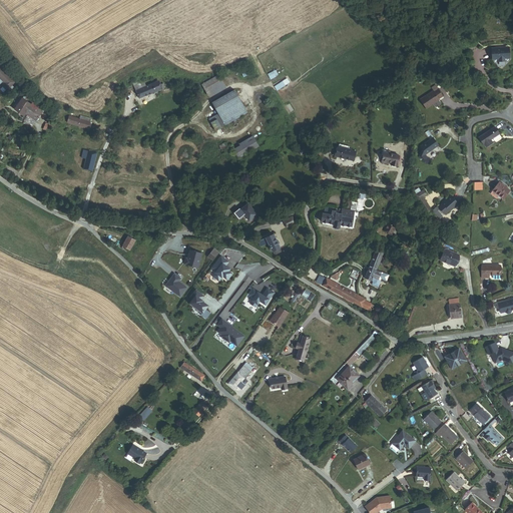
[(508,47),(491,49),(492,60),(499,59),(499,62),(505,61),(505,58),(510,57),(508,47)]
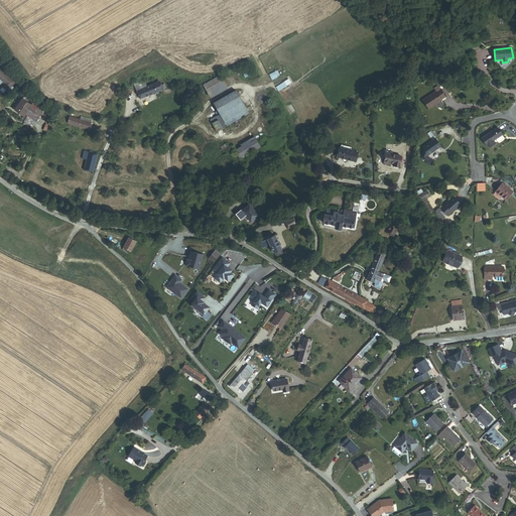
[(0,68),(0,78),(4,81),(1,87),(9,91),(16,77),(0,68)]
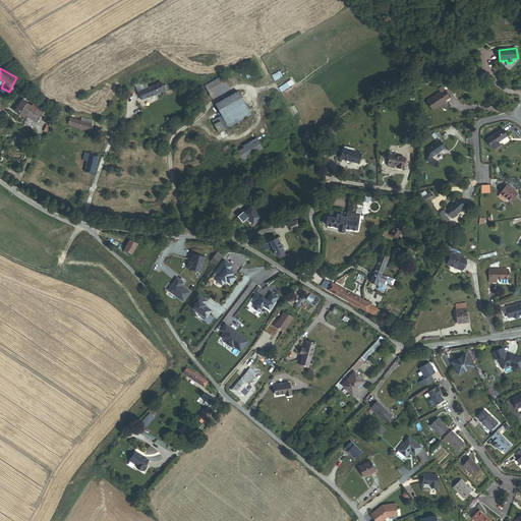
[(244,72),(247,77),(254,74),(252,69),(244,72)]
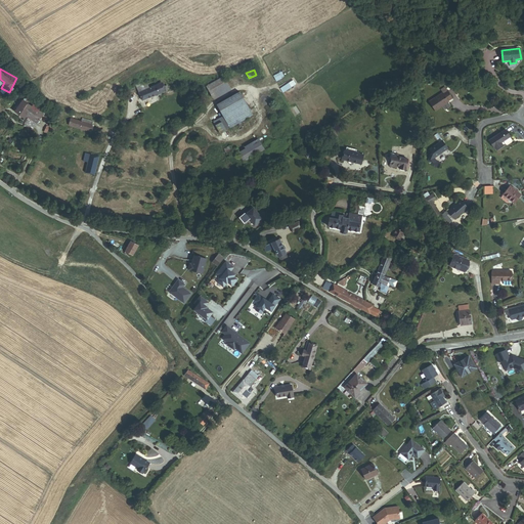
[(275,80),(284,77),(281,72),(273,75),(275,80)]
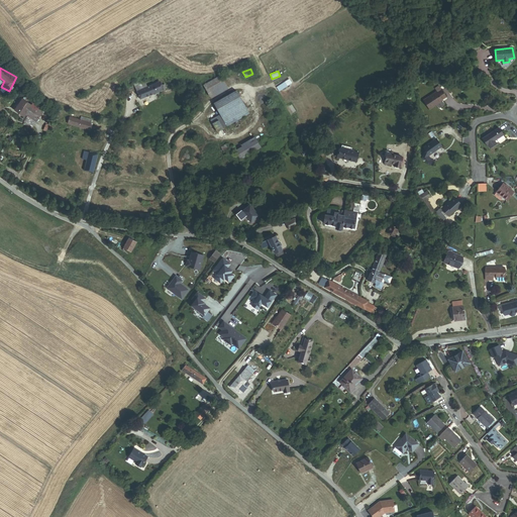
[(203,85),(208,94),(225,84),(220,76),(203,85)]
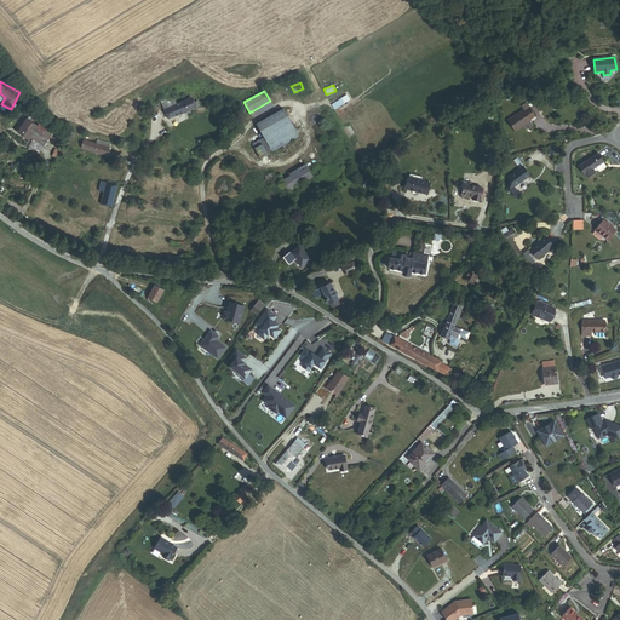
[(331,103),(334,108),(350,99),(348,95),(331,103)]
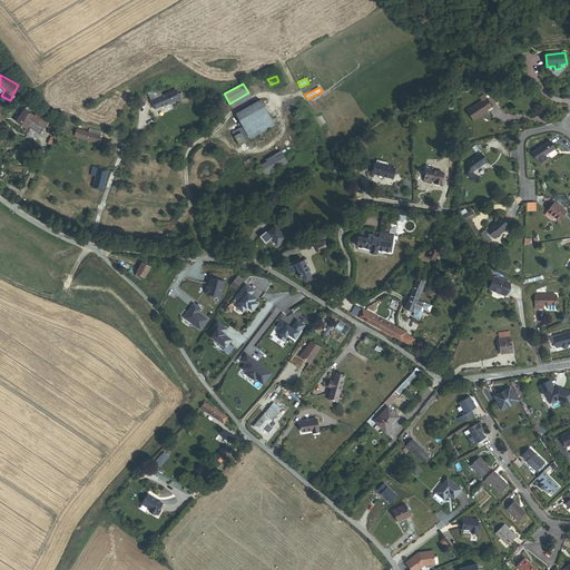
[(148,96),(155,109),(179,99),(179,98),(177,95),(175,90),(163,96),(160,90),(148,96)]
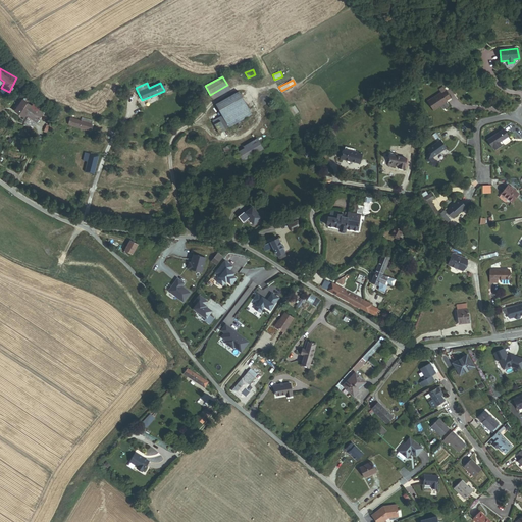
[(427,97),(432,106),(447,98),(446,97),(451,94),(446,87),(441,89),(427,97)]
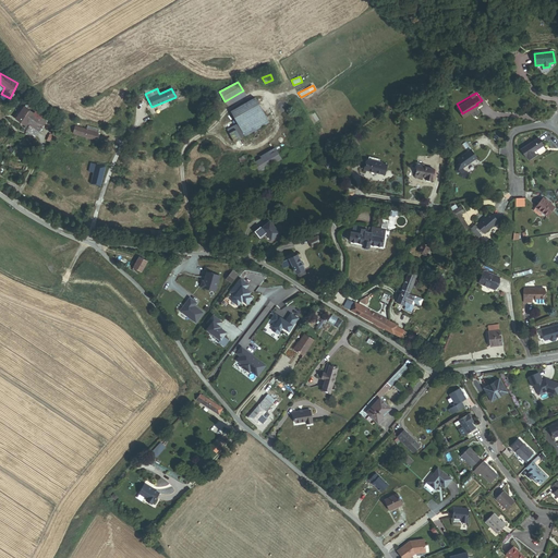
[(255,98),(230,111),(238,123),(227,130),(234,143),(241,138),(240,137),(268,121),(255,98)]
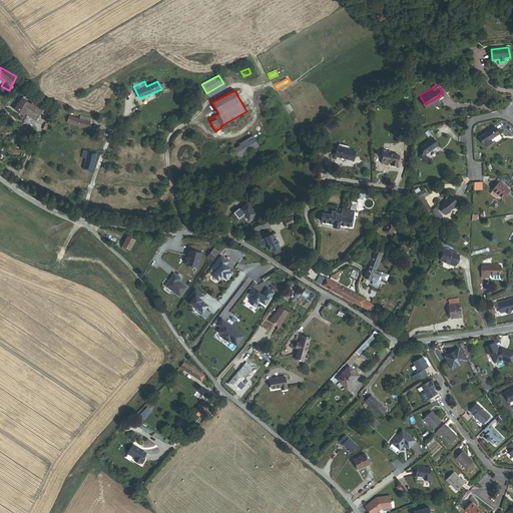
[(36,121),(42,112),(39,110),(23,98),(14,110),(23,116),(25,113),(36,121)]
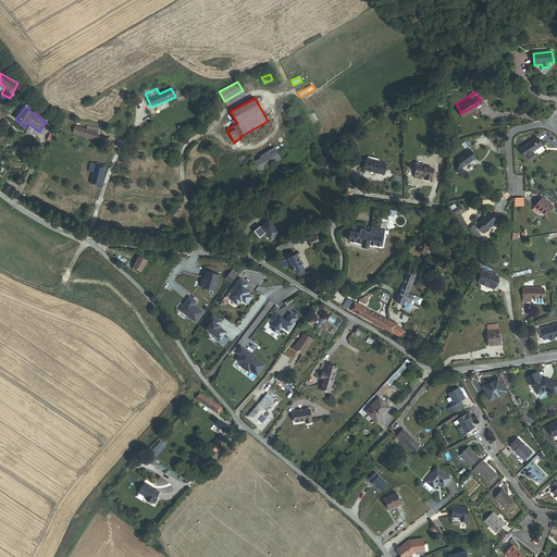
[(73,134),(96,140),(98,134),(97,133),(98,130),(87,126),(86,130),(75,126),(73,134)]
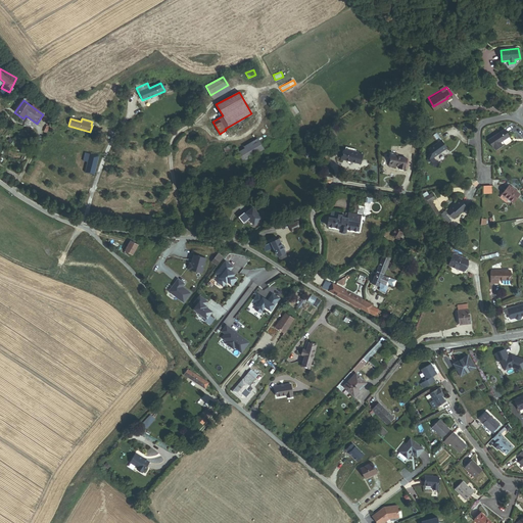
[(496,150),(503,146),(501,143),(500,142),(502,141),(503,142),(510,137),(505,130),(488,141),(493,148),(493,147),(496,150)]
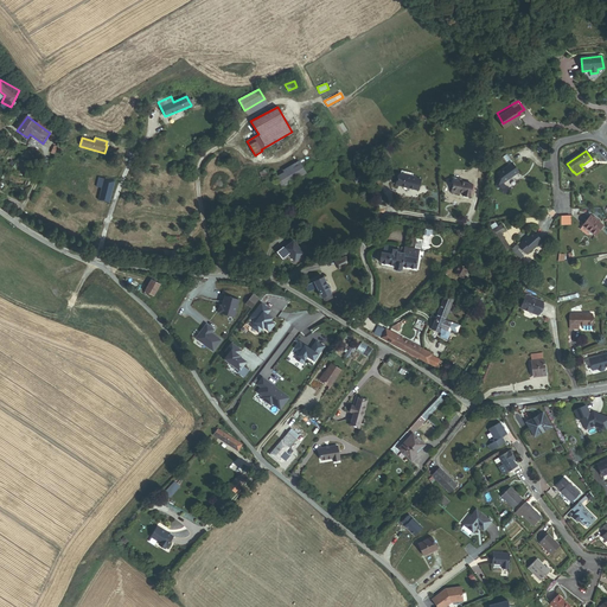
[(282,167),(274,172),(282,186),(306,173),(299,161),(283,171),(282,167)]
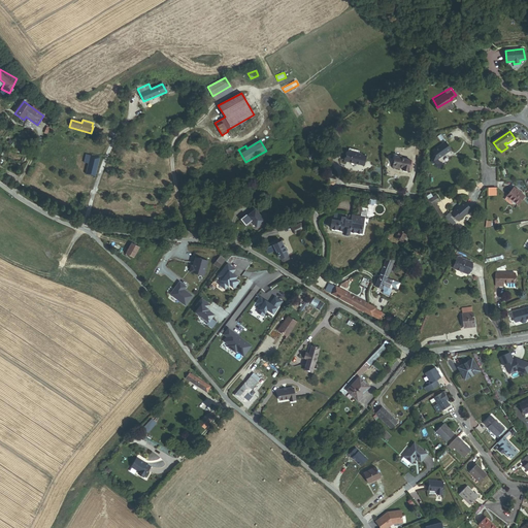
[(438,160),(451,150),(446,142),(433,152),(435,155),(431,161),(436,167),(441,170),(444,165),(439,162),(438,160)]
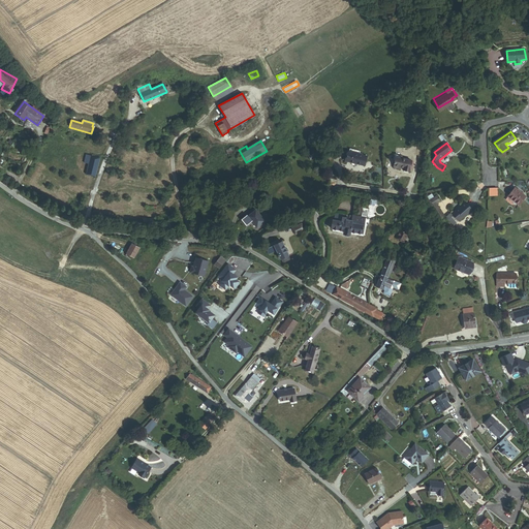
[(229,159),(236,156),(232,148),(226,150),(229,159)]
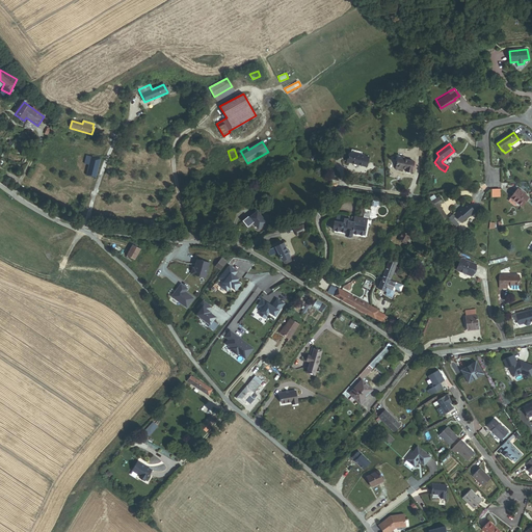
[(312,161),(319,157),(316,150),(309,154),(312,161)]
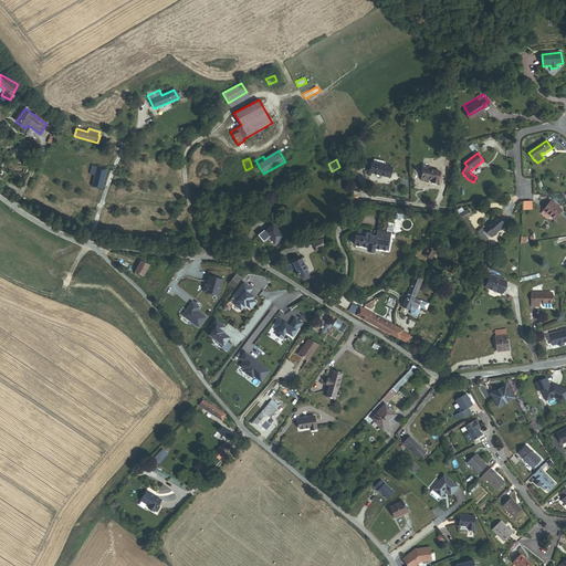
[(370,173),(390,178),(392,167),(373,163),(370,173)]
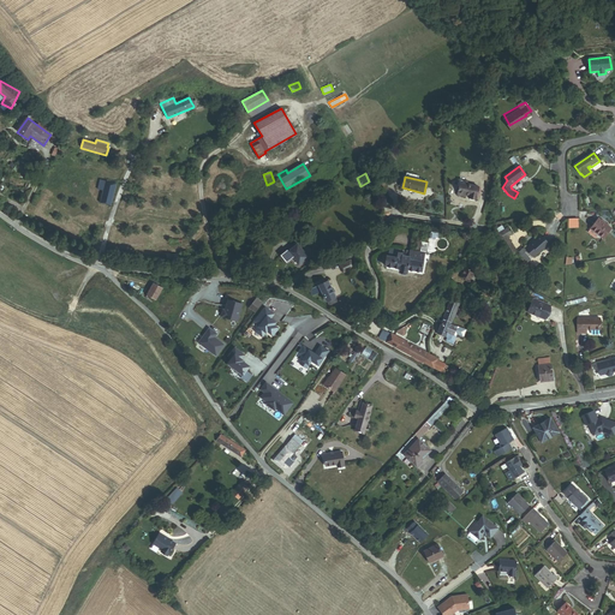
[(100,203),(109,206),(115,184),(106,181),(103,191),(100,203)]
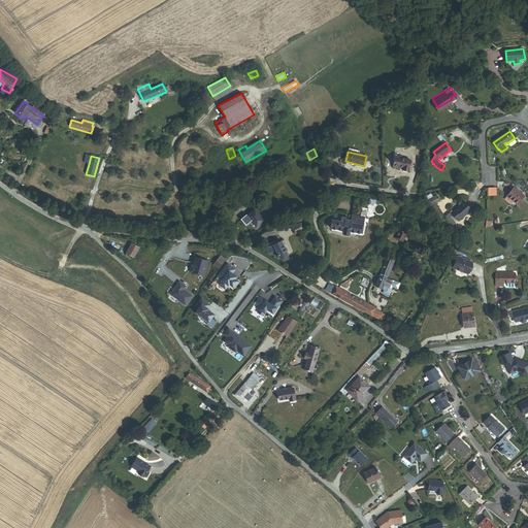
[(403,170),(408,171),(410,161),(394,157),(392,168),(398,169),(399,167),(404,168),(403,170)]
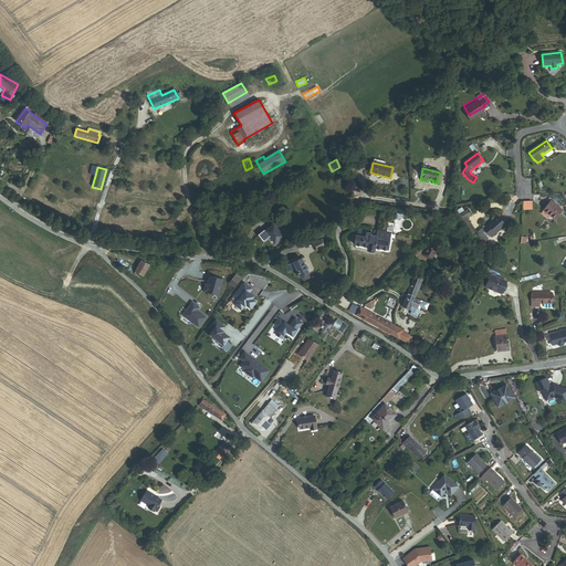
[(543,210),(555,220),(563,210),(551,201),(543,210)]
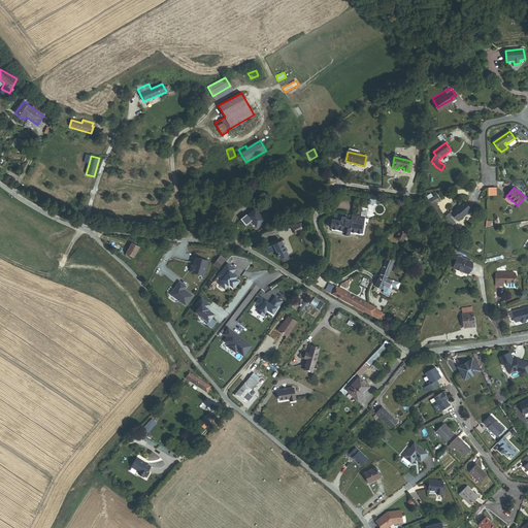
[(437,195),(427,201),(438,220),(443,217),(436,203),(440,201),(437,195)]
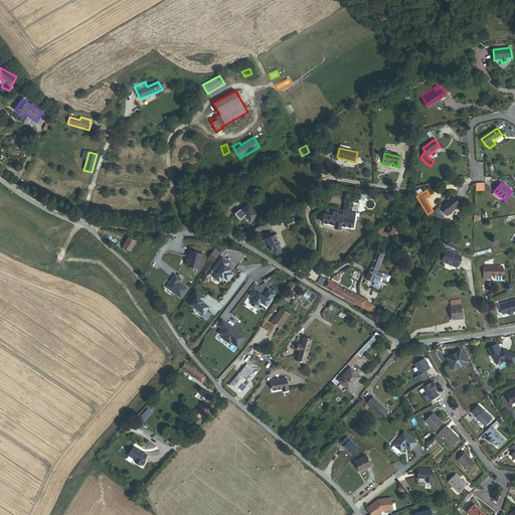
[(199,208),(209,207),(208,191),(197,192),(199,208)]
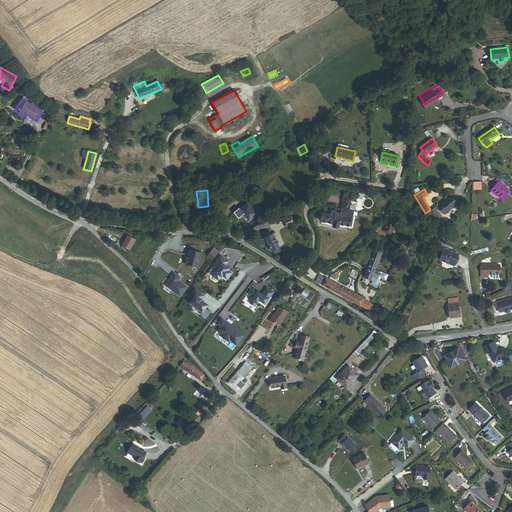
[(452,207),(453,208),(458,204),(450,195),(445,199),(446,200),(438,207),(444,214),(452,207)]
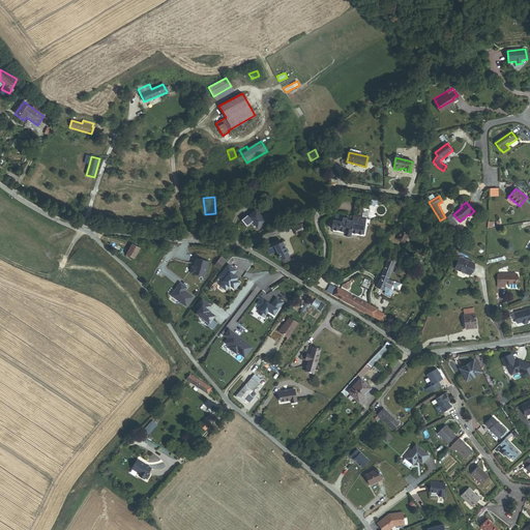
[(257,210),(248,216),(258,228),(266,222),(257,210)]
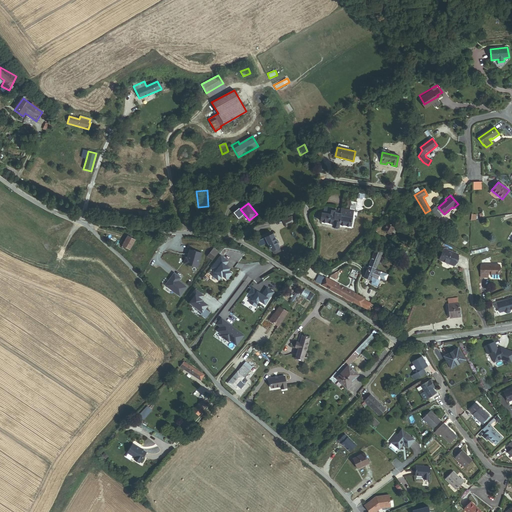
[(339,224),(351,226),(353,211),(341,209),(340,213),(335,212),(335,210),(331,210),(331,211),(323,210),(322,213),(321,213),(320,221),(333,223),(332,225),(339,227),(339,224)]
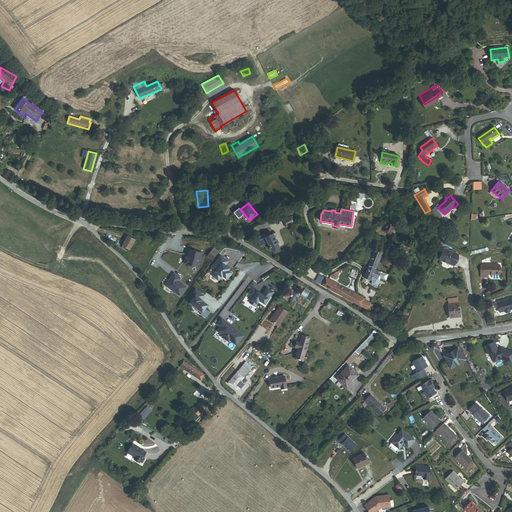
[(285,226),(294,222),(291,216),(283,221),(285,226)]
